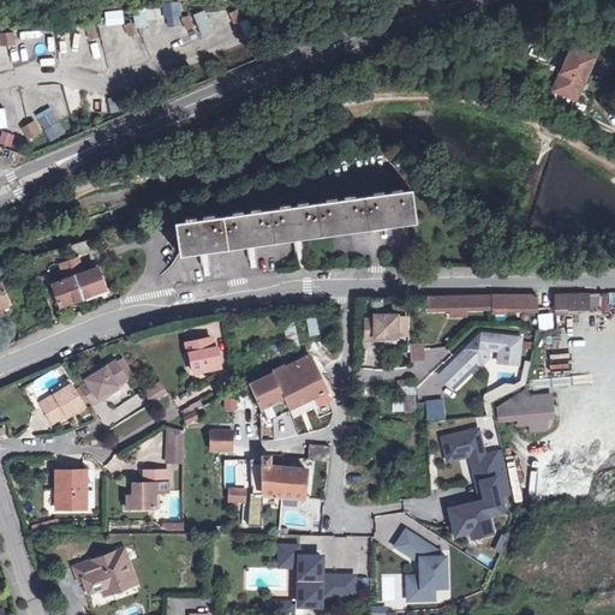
[(222,11),(227,23),(232,21),(227,9),(222,11)]
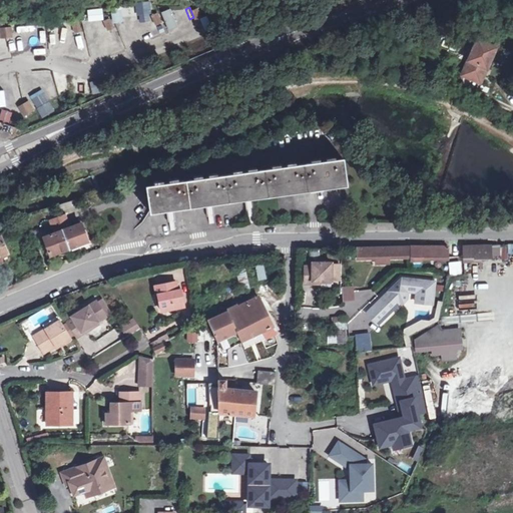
[(160,12),(168,30),(177,26),(170,8),(160,12)]
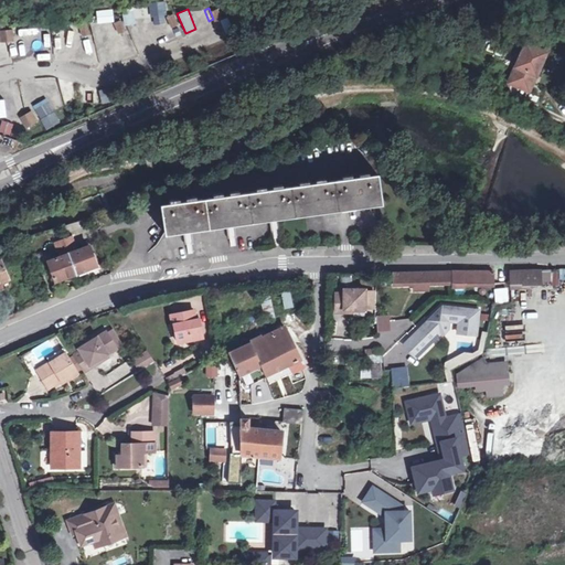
[(212,11),(214,21),(222,19),(219,9),(212,11)]
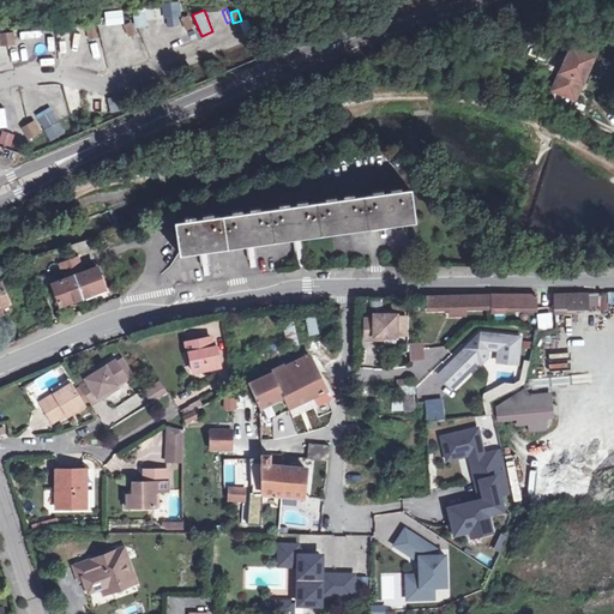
[(133,11),(134,26),(146,25),(145,11),(133,11)]
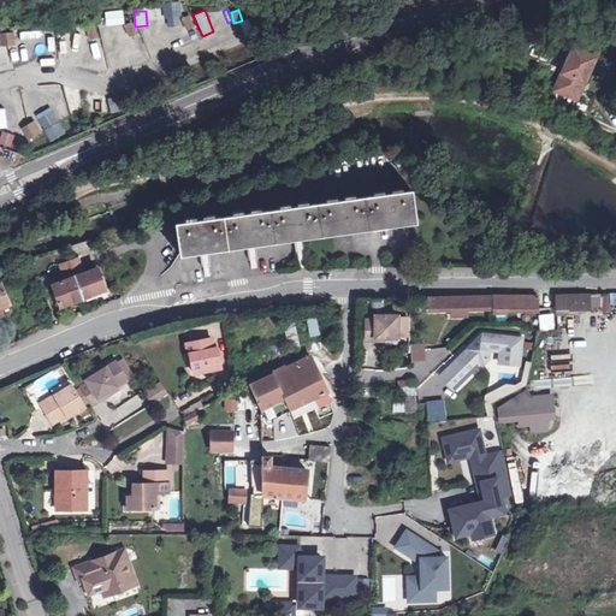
[(175,18),(179,29),(185,27),(179,16),(175,18)]
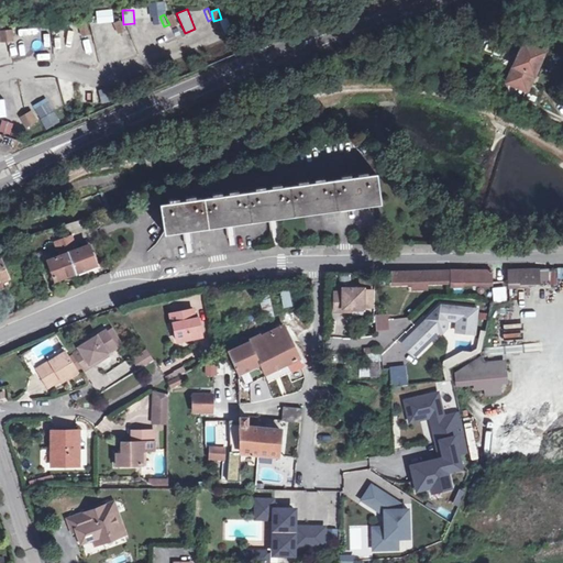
[(108,22),(113,33),(119,31),(114,20),(108,22)]
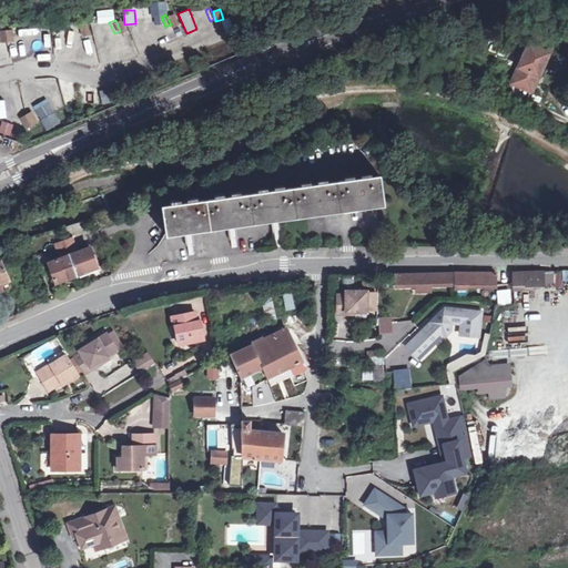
[(205,34),(209,44),(225,40),(222,30),(205,34)]
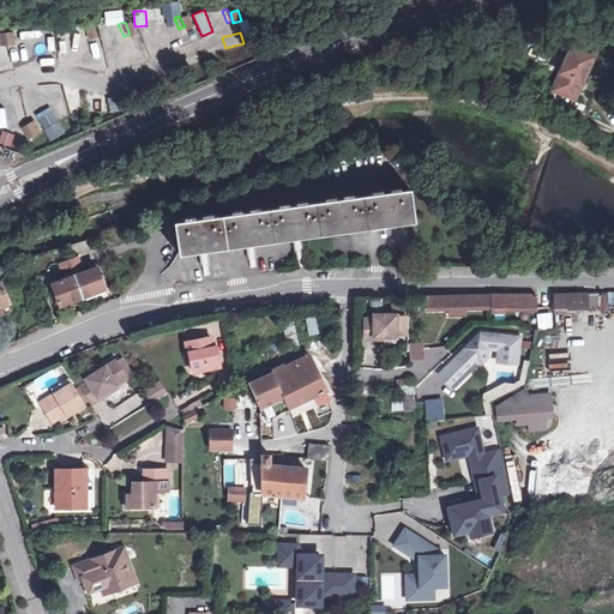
[(530,47),(527,55),(547,65),(551,55),(530,47)]
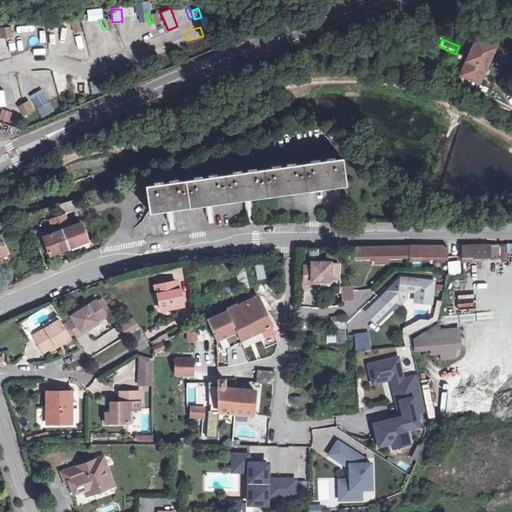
[(474,40),(463,67),(481,74),(492,47),(474,40)]
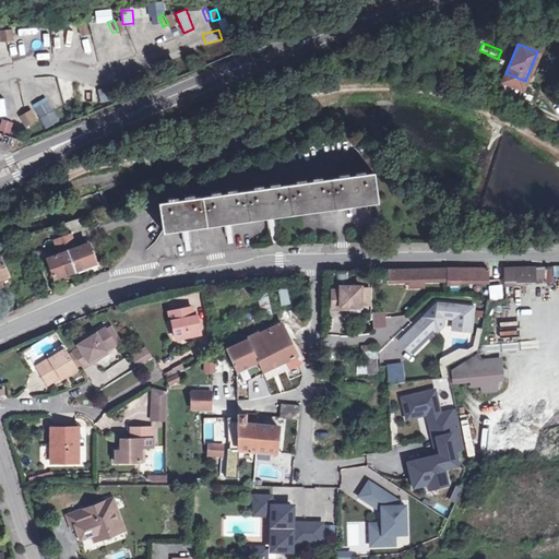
[(423,54),(430,62),(436,57),(428,48),(423,54)]
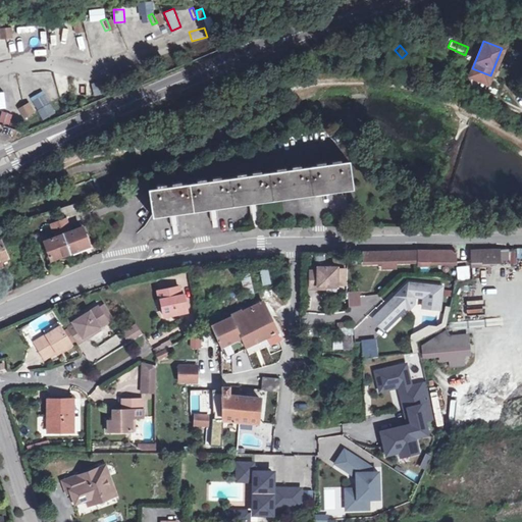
[(472,68),(469,74),(488,83),(490,75),(472,68)]
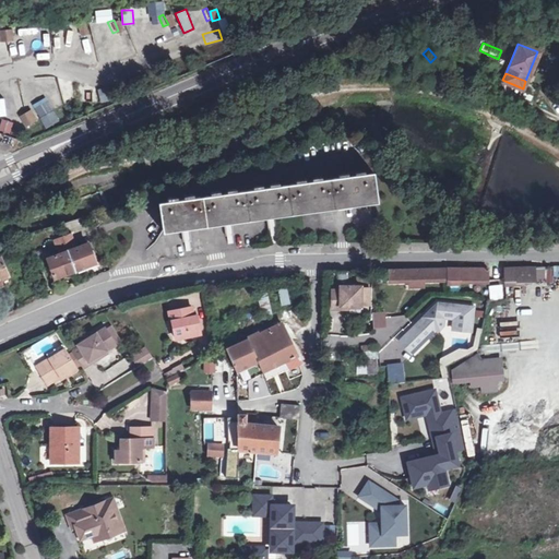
[(31,85),(24,85),(25,103),(33,103),(31,85)]
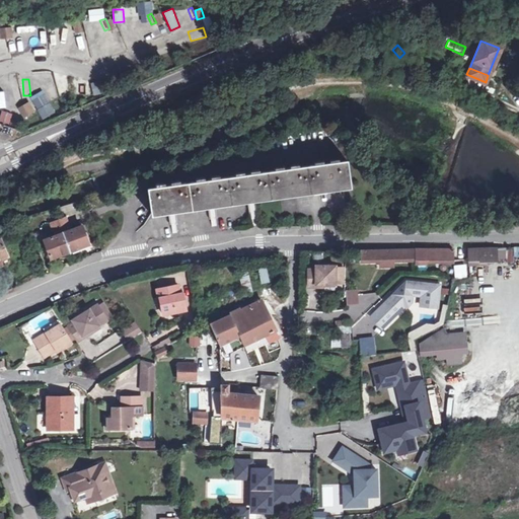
[(99,79),(89,83),(93,96),(103,93),(99,79)]
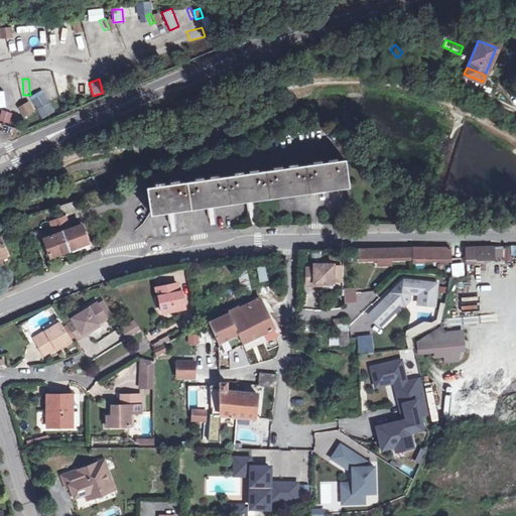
[(41,90),(29,97),(42,119),(54,111),(41,90)]
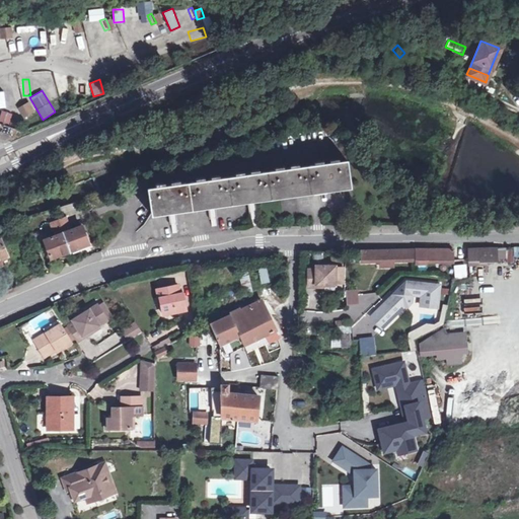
[(17,104),(23,113),(31,107),(25,99),(17,104)]
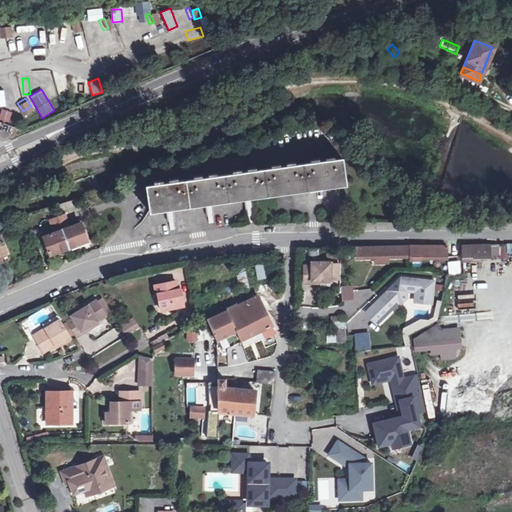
[(335,159),(140,186),(143,210),(170,207),(209,201),(249,196),(288,190),(317,186),(318,186),(339,183),(335,159)]
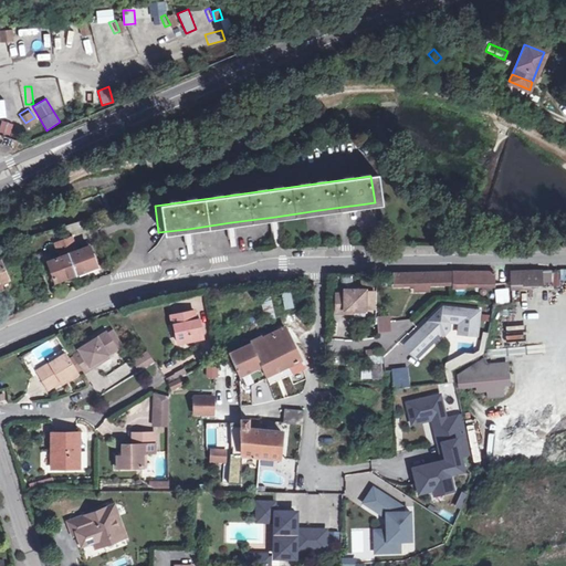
[(54,249),(75,244),(73,236),(53,240),(54,249)]
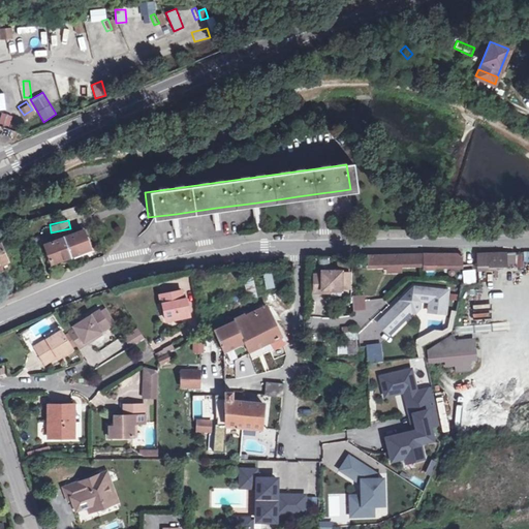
[(75,235),(65,238),(72,256),(92,249),(85,230),(75,235)]
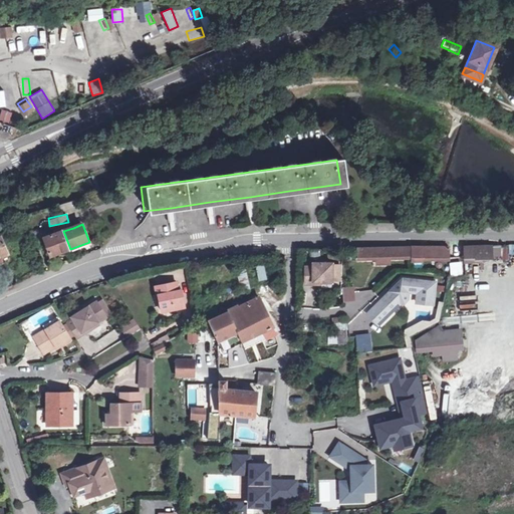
[(63,231),(44,238),(51,256),(70,249),(63,231)]
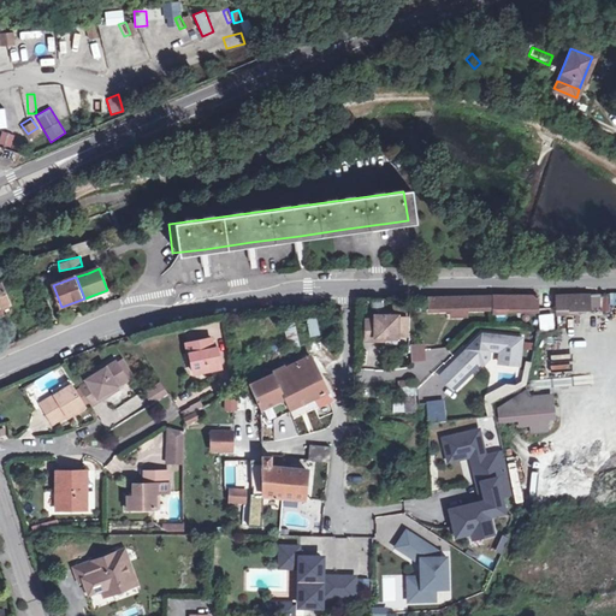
[(0,315),(0,308),(11,304),(3,284),(1,284),(0,282),(0,315)]
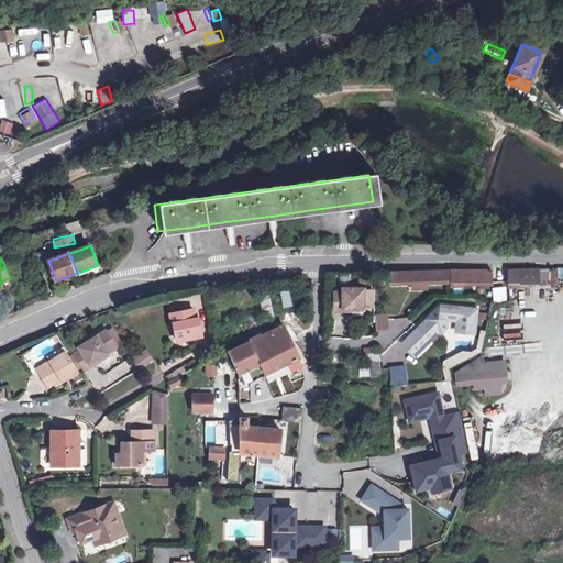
[(508,269),(509,283),(521,282),(521,285),(529,285),(540,285),(540,279),(549,279),(548,268),(508,269)]
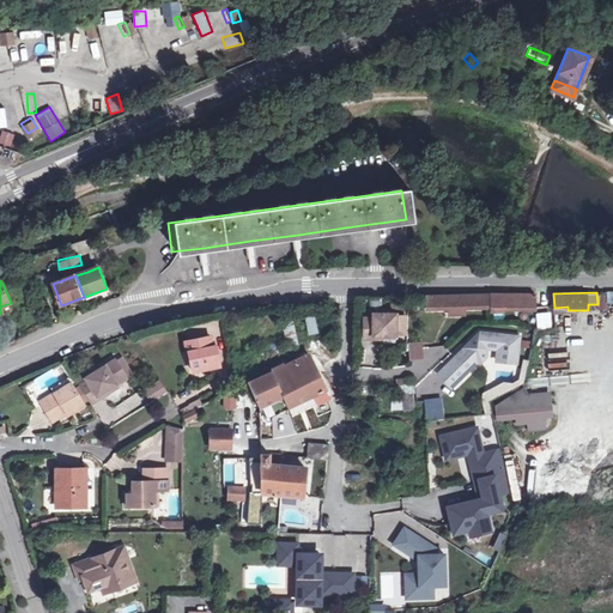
[(527,293),(495,295),(495,308),(498,308),(510,308),(527,308),(527,293)]
